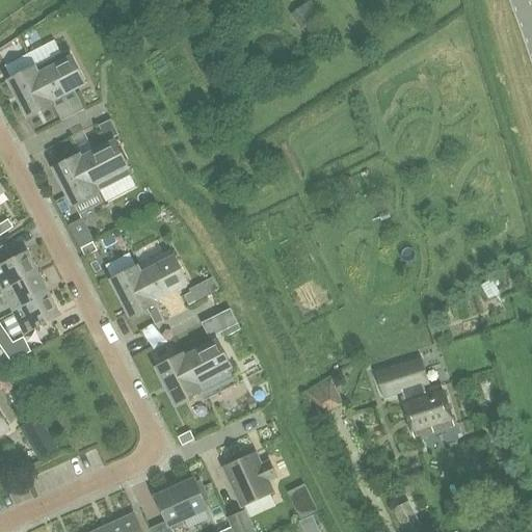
[(301,12),(311,28),(327,18),(317,2),(301,12)]
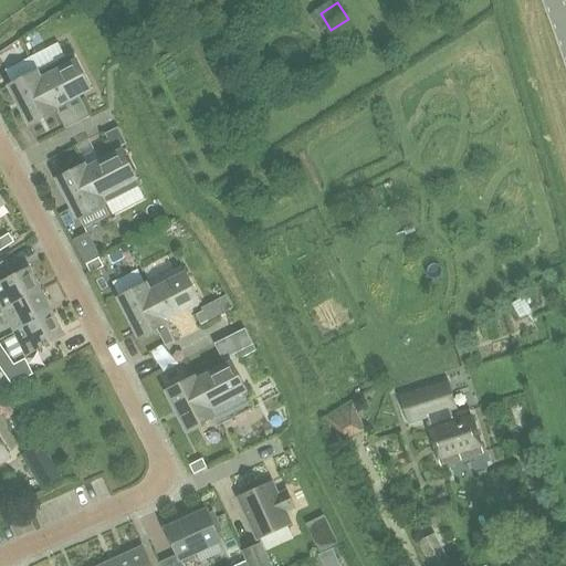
[(101,24),(117,16),(112,8),(96,17),(101,24)]
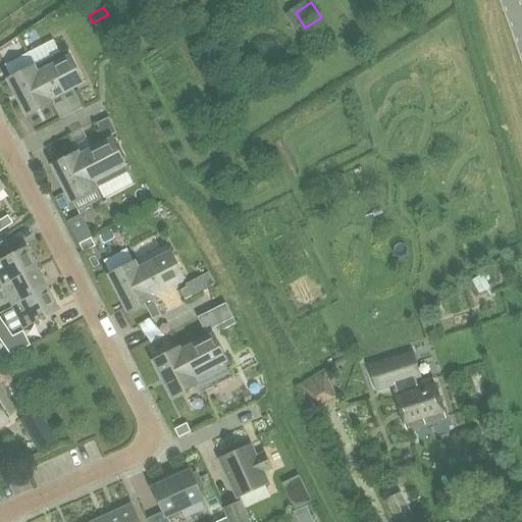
[(49,99),(50,98),(81,83),(84,82),(71,57),(68,58),(67,59),(63,51),(68,49),(62,37),(54,41),(60,52),(33,66),(49,99)]
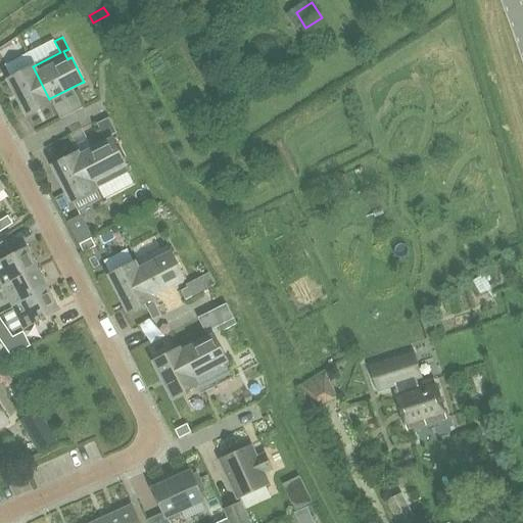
[(52,103),(50,98),(49,99),(33,66),(9,79),(28,115),(52,103)]
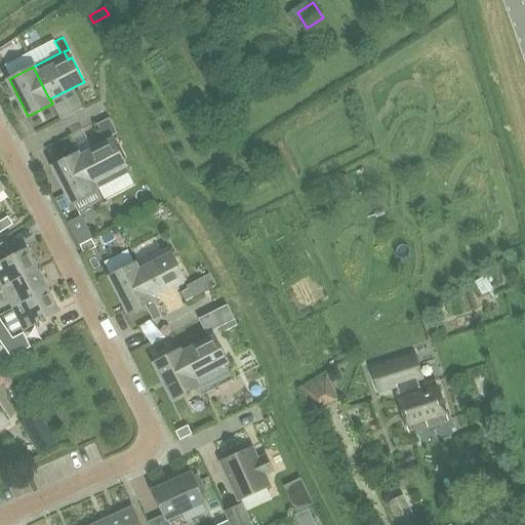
[(109,118),(97,124),(105,139),(117,133),(109,118)]
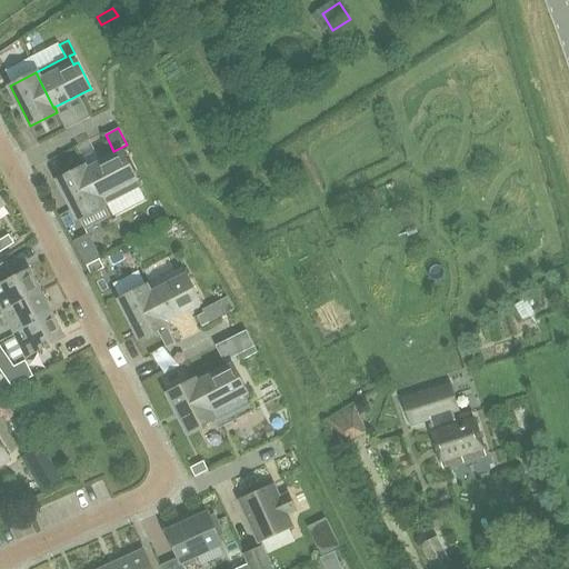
[(88,170),(87,170),(87,171),(105,207),(106,206),(105,206),(141,187),(137,179),(123,152),(101,163),(88,170)]
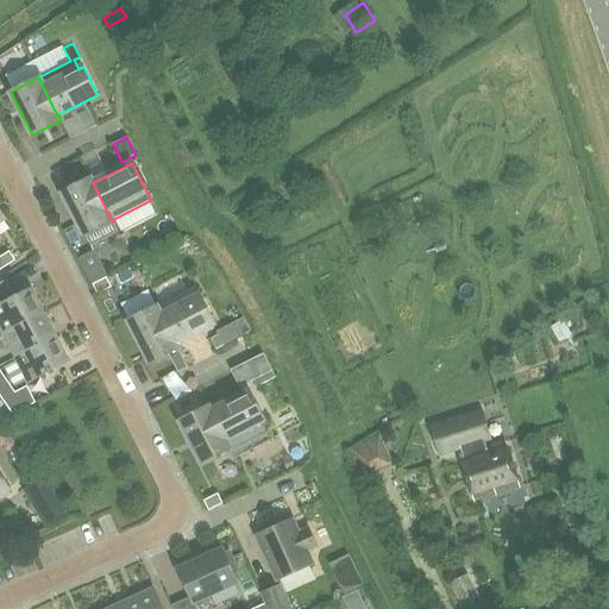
[(93,183),(93,182),(90,177),(62,193),(85,234),(112,221),(93,183)]
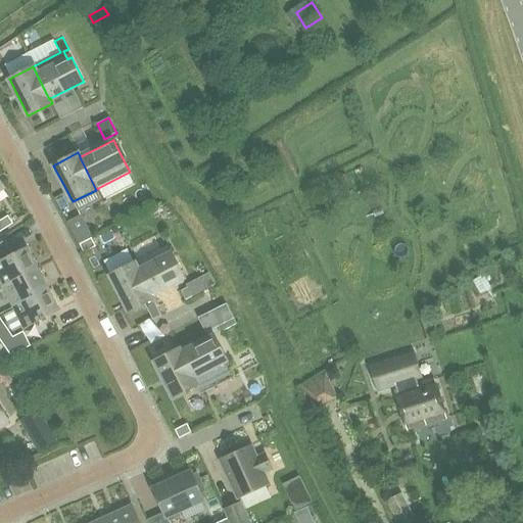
[(81,215),(67,222),(79,244),(91,238),(93,237),(81,215)]
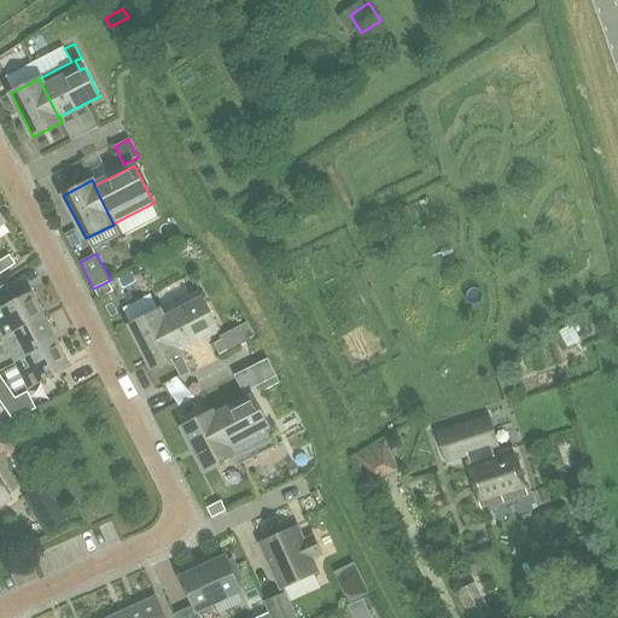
[(0,261),(0,269),(3,273),(15,264),(9,255),(0,261)]
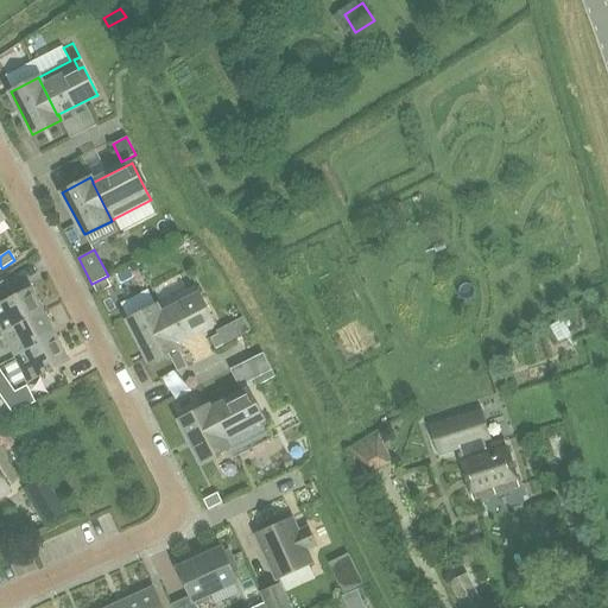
[(106,277),(92,284),(97,293),(111,286),(106,277)]
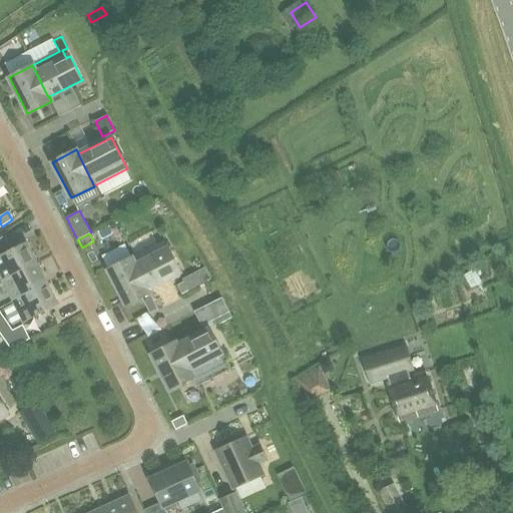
[(0,277),(2,282),(37,264),(26,242),(12,249),(5,236),(0,238),(0,277)]
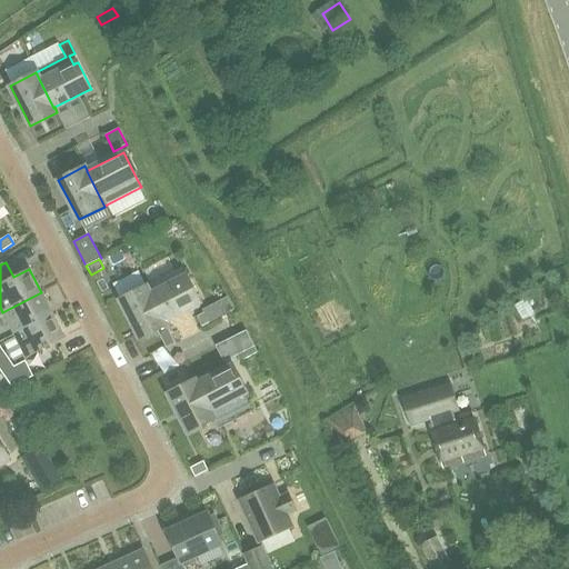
[(163,321),(165,321),(201,302),(187,276),(182,267),(147,286),(146,286),(163,321)]
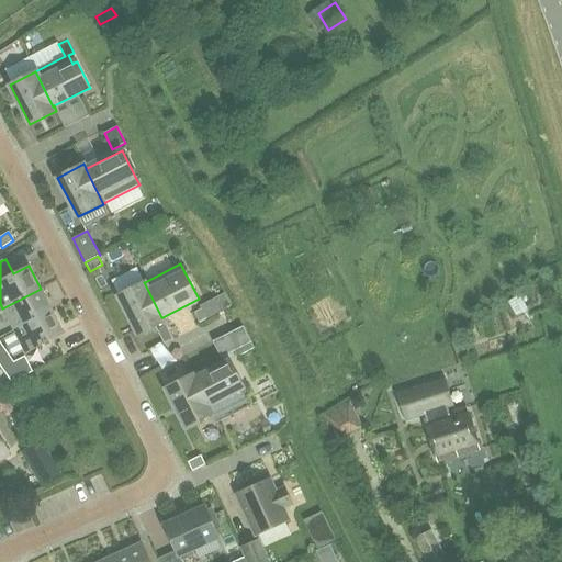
[(165,322),(163,317),(161,317),(144,282),(119,295),(138,335),(156,326),(165,322)]
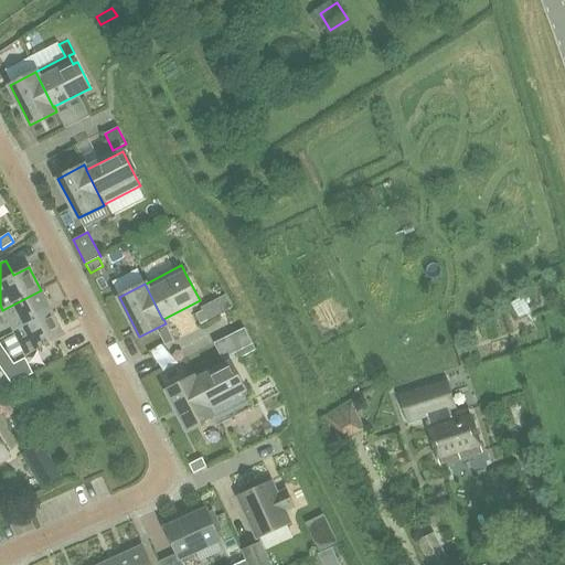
[(41,290),(2,310),(14,332),(48,315),(53,312),(41,290)]
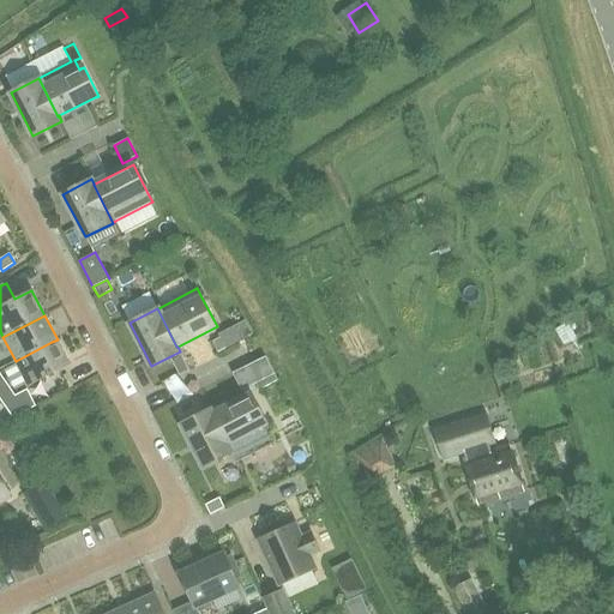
[(227,348),(239,341),(233,329),(220,335),(227,348)]
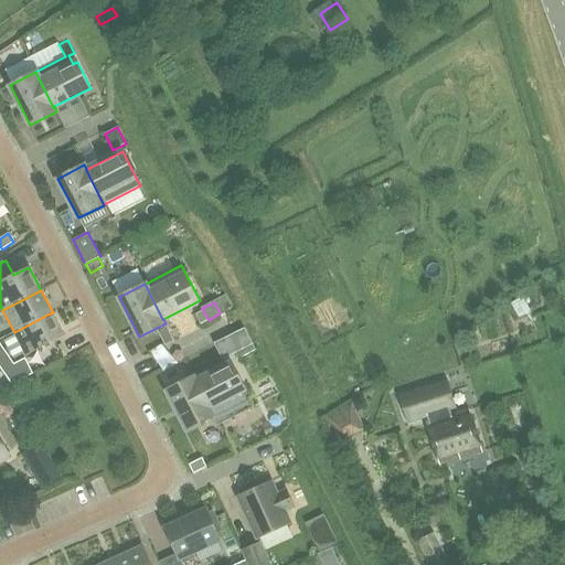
[(201,323),(209,320),(203,310),(195,315),(201,323)]
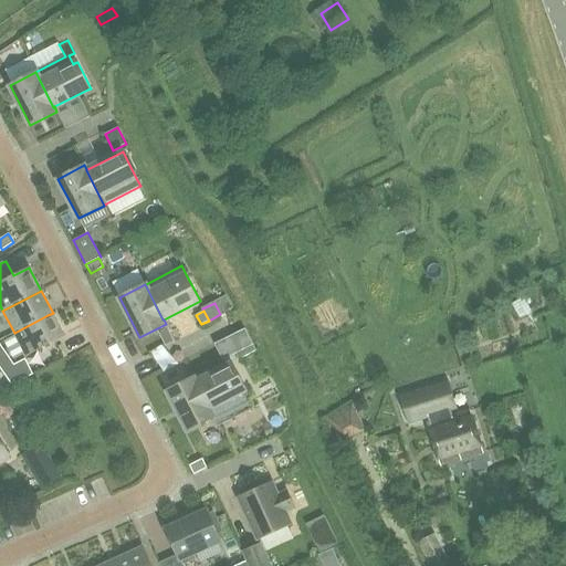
[(64,336),(53,313),(48,315),(14,333),(27,356),(64,336)]
